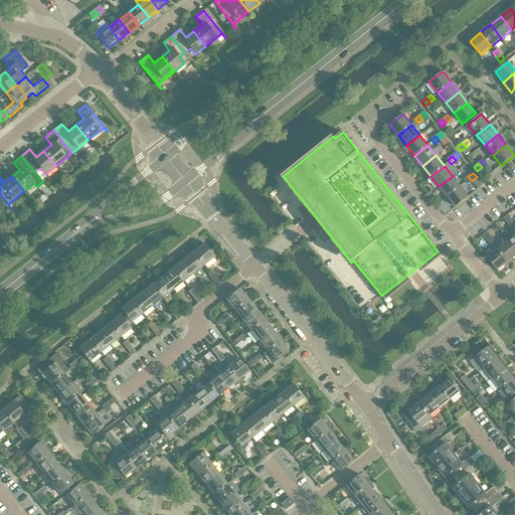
[(439,186),(447,196),(461,186),(453,176),(439,186)]
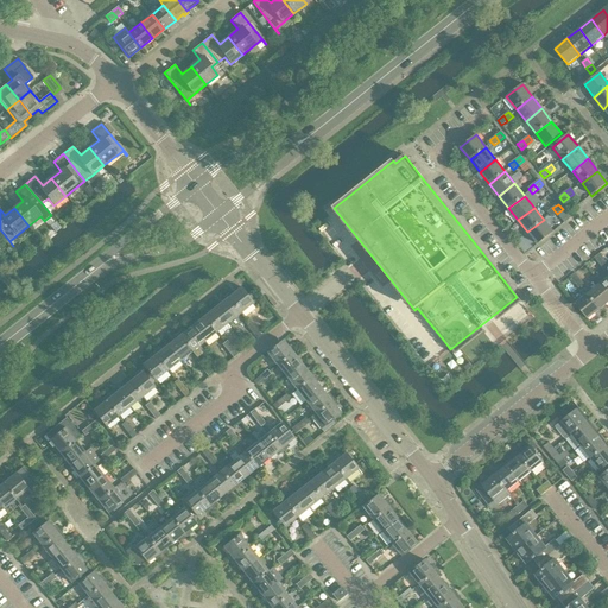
[(557,214),(552,208),(548,213),(551,217),(557,214)]
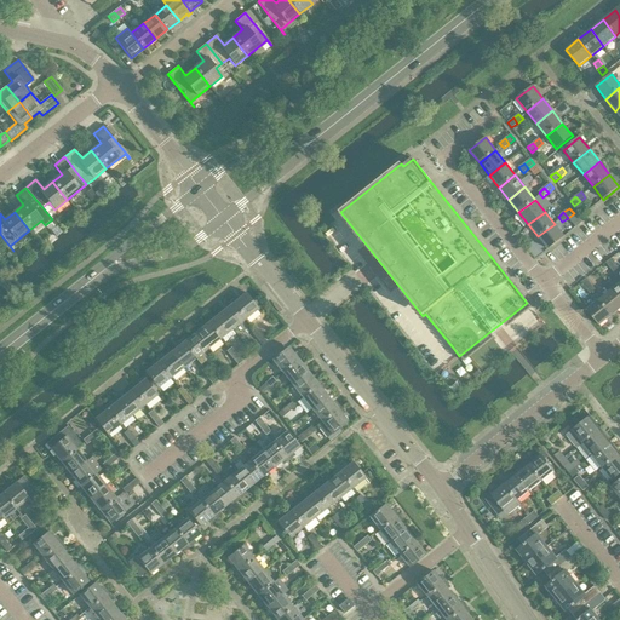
[(574,213),(568,218),(575,228),(581,223),(574,213)]
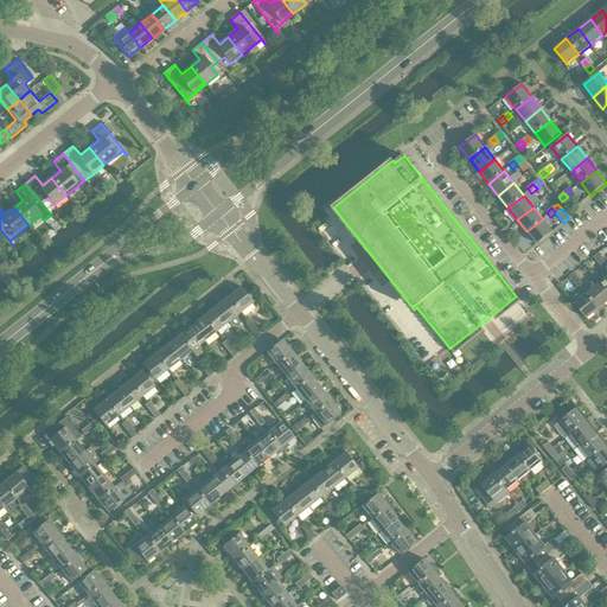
[(543,219),(526,231),(537,244),(553,231),(543,219)]
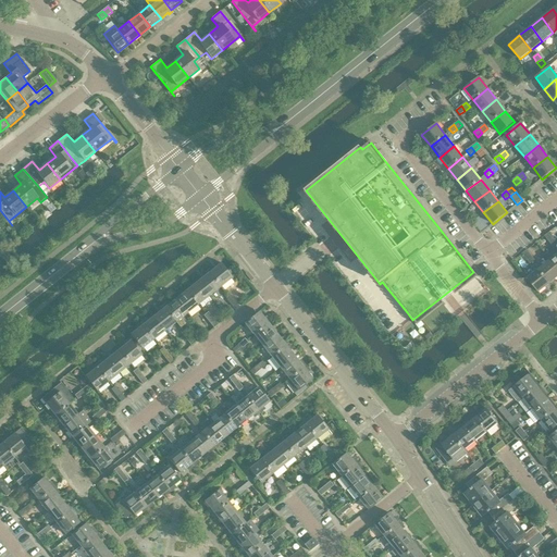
[(544,236),(548,242),(553,237),(548,233),(544,236)]
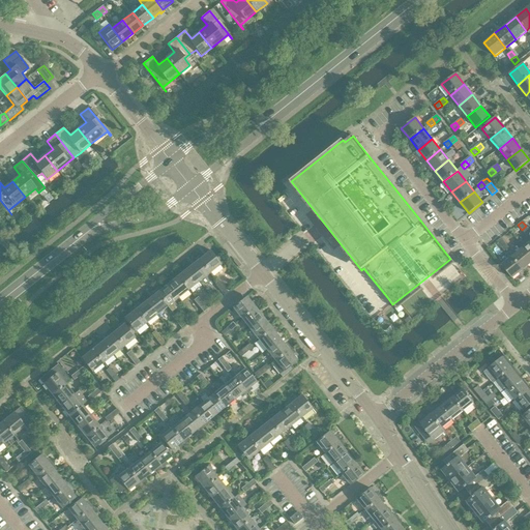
[(497,241),(500,246),(505,242),(501,238),(497,241)]
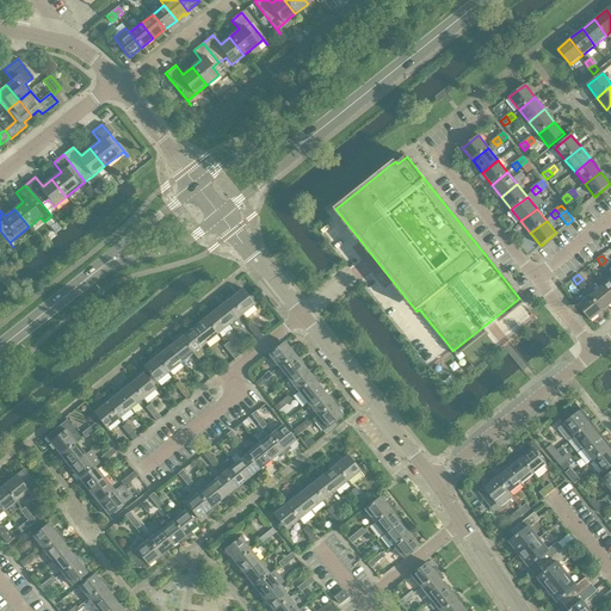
[(582,279),(576,284),(581,290),(586,285),(582,279)]
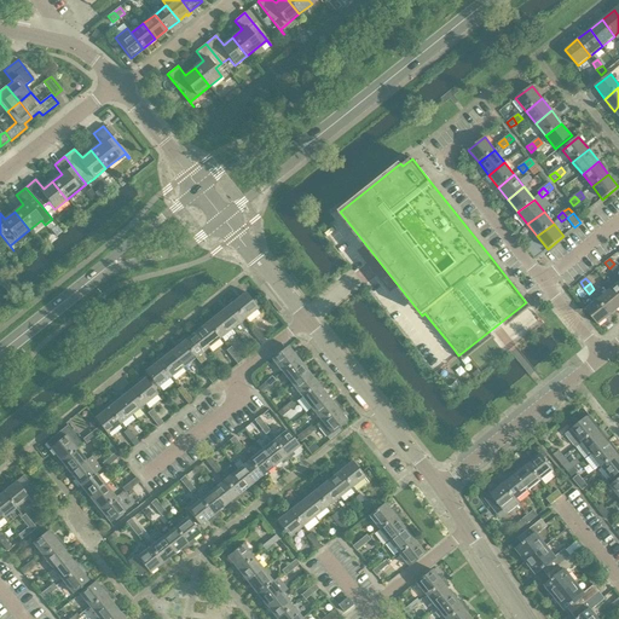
[(618,300),(611,289),(597,299),(611,316),(618,307),(618,300)]
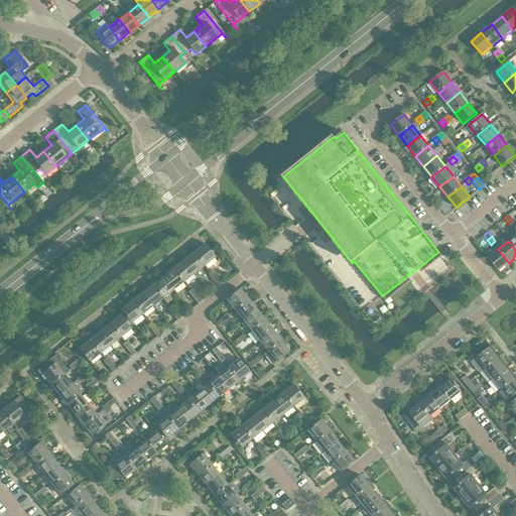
[(196,247),(191,250),(205,266),(215,258),(204,244),(198,250),(196,247)]
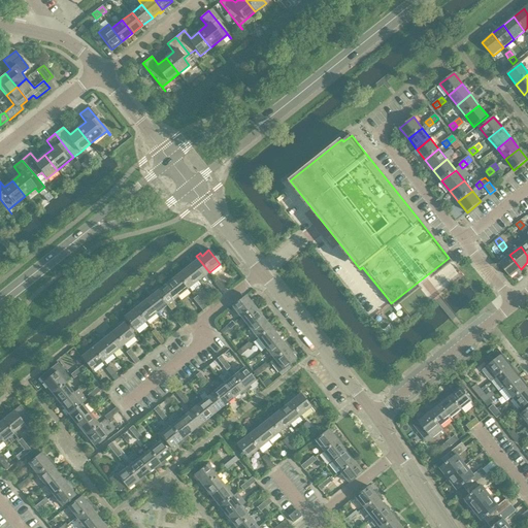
[(521,269),(509,255),(499,264),(509,277),(521,269)]
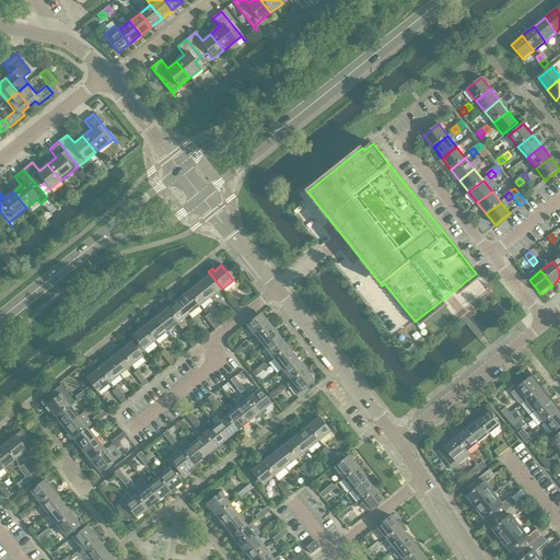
[(206,278),(199,283),(210,298),(222,289),(208,271),(203,275),(206,278)]
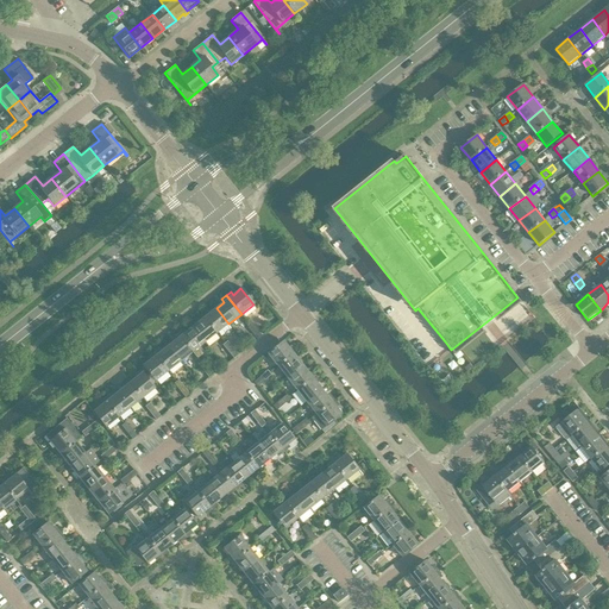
[(206,312),(202,314),(217,333),(228,324),(217,308),(208,314),(206,312)]
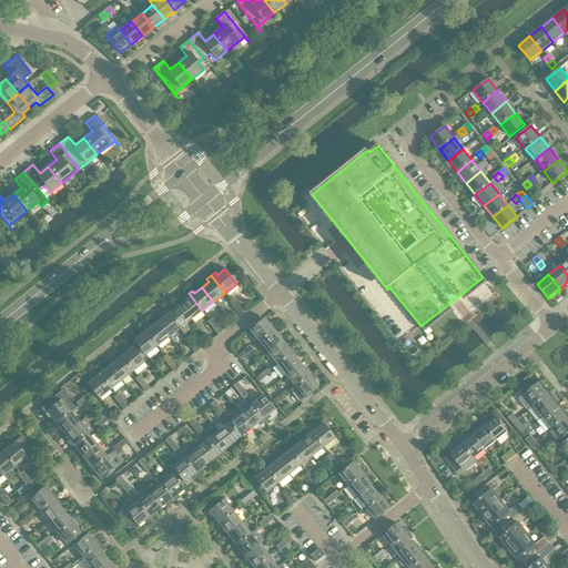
[(186,300),(179,305),(191,320),(202,311),(189,293),(184,296),(186,300)]
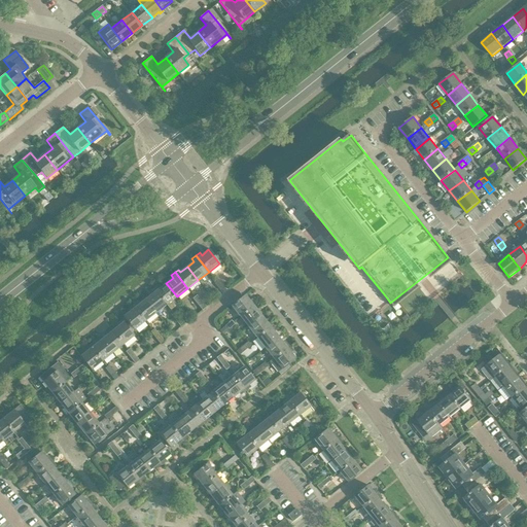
[(214,282),(218,288),(222,285),(217,279),(214,282)]
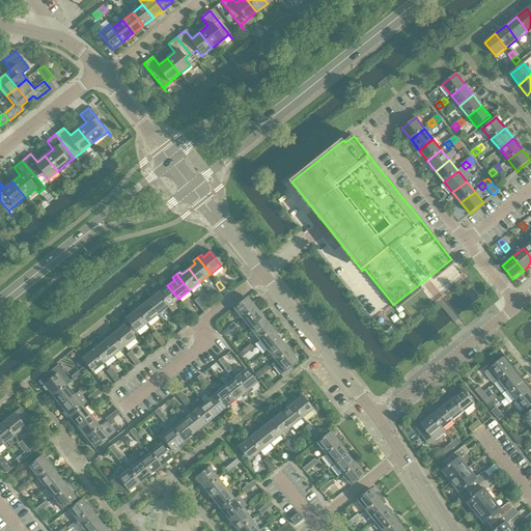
[(159,288),(155,291),(168,307),(172,313),(177,308),(173,303),(178,299),(167,285),(161,290),(159,288)]
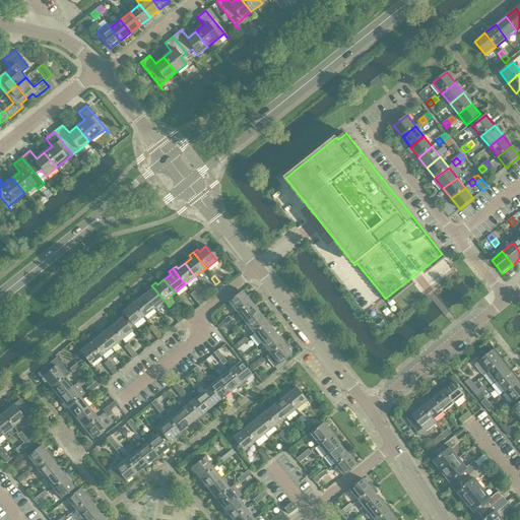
[(219,281),(215,284),(220,290),(224,287),(219,281)]
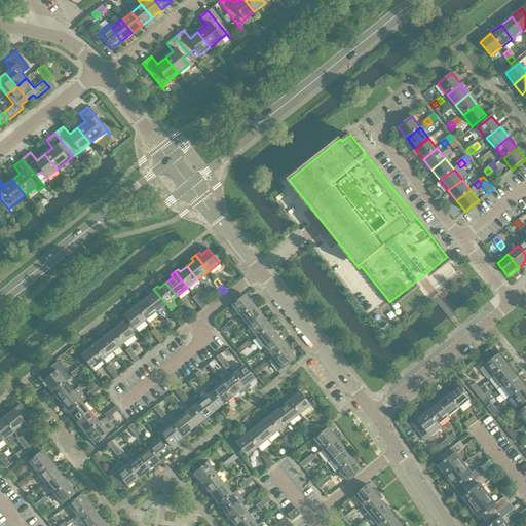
[(151,294),(145,299),(155,312),(166,304),(153,289),(149,292),(151,294)]
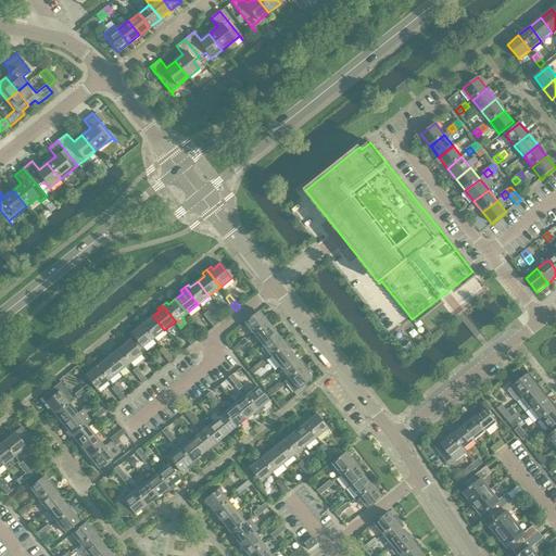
[(203,316),(209,321),(213,318),(207,312),(203,316)]
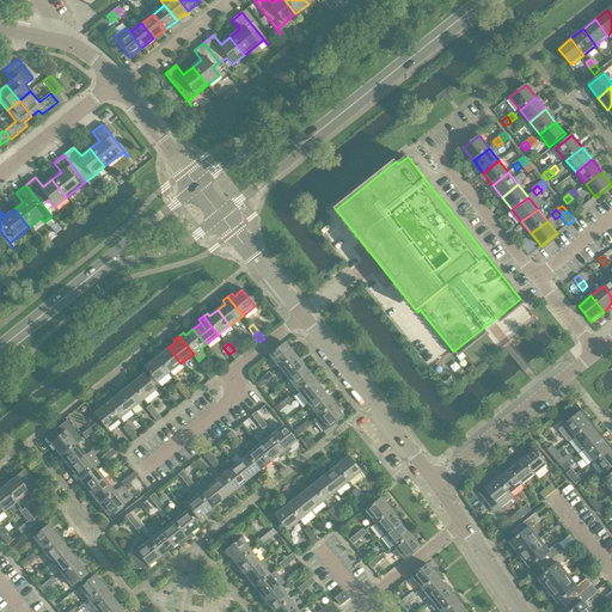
[(269,356),(279,368),(298,354),(293,348),(289,350),(285,343),(269,356)]
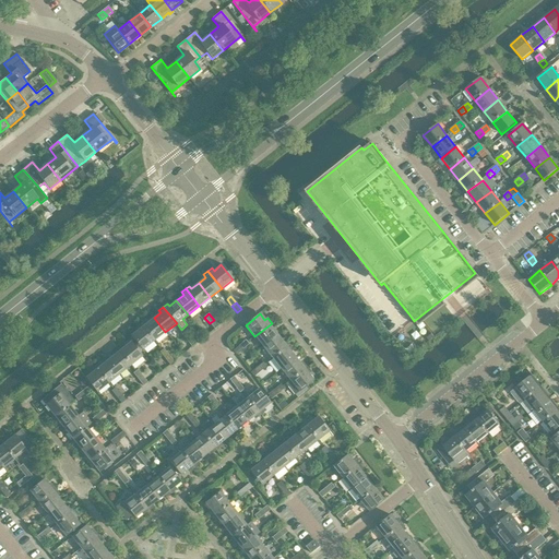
[(144,321),(141,324),(154,341),(165,332),(154,318),(146,323),(144,321)]
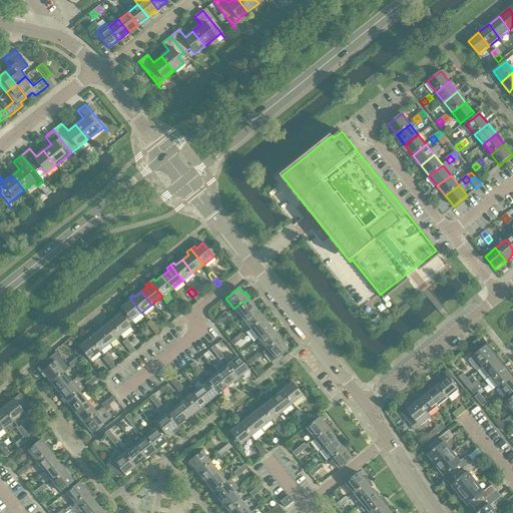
[(196,294),(192,297),(197,303),(200,300),(196,294)]
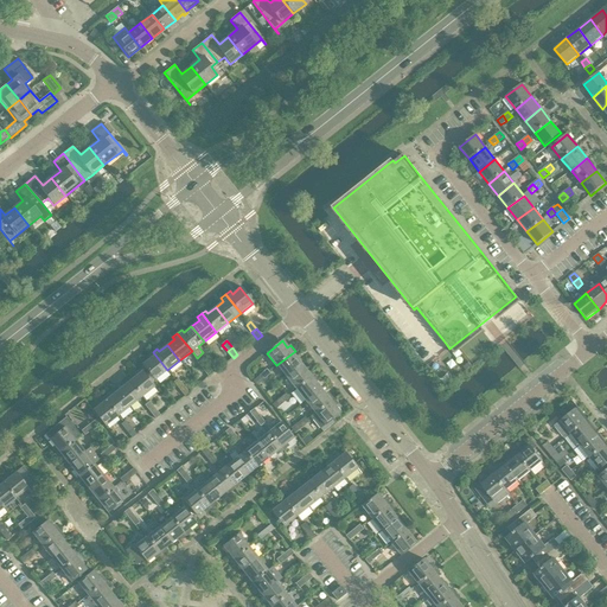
[(276,365),(286,377),(302,365),(296,358),(300,357),(295,351),(276,365)]
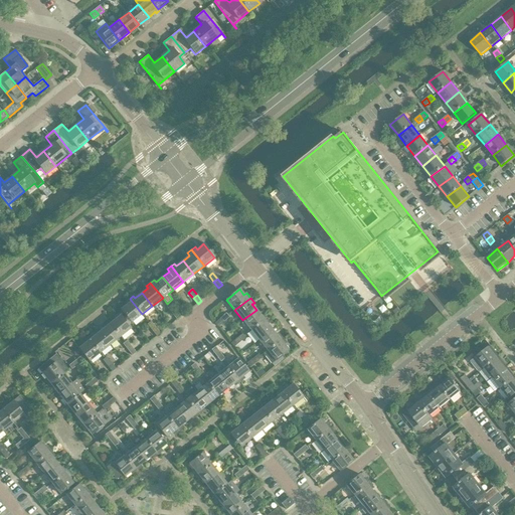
[(128,304),(121,309),(132,323),(142,314),(130,299),(126,302),(128,304)]
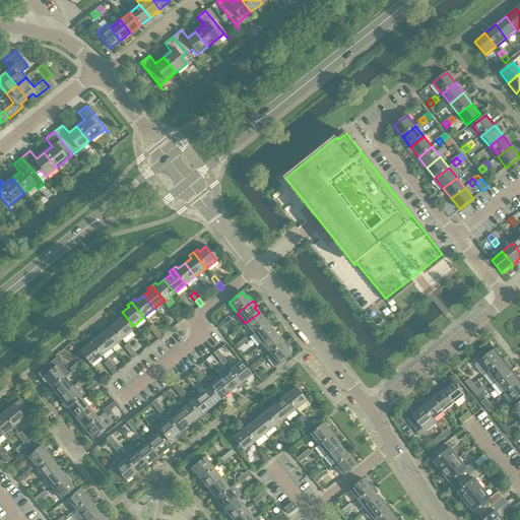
[(170,312),(175,318),(178,315),(174,309),(170,312)]
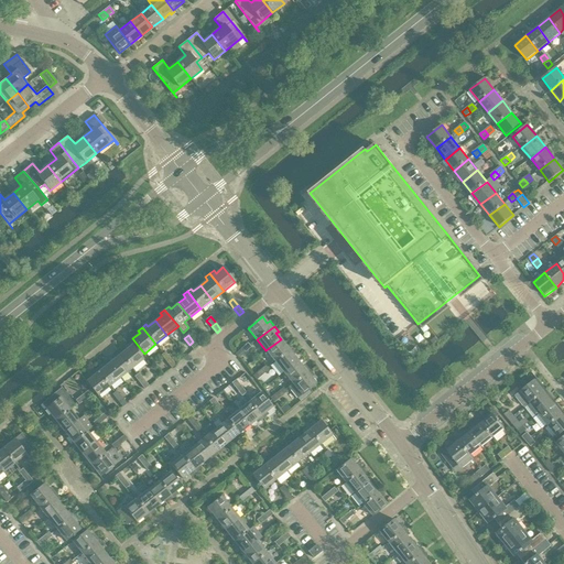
[(266,350),(274,361),(292,348),(288,343),(285,345),(281,339),(266,350)]
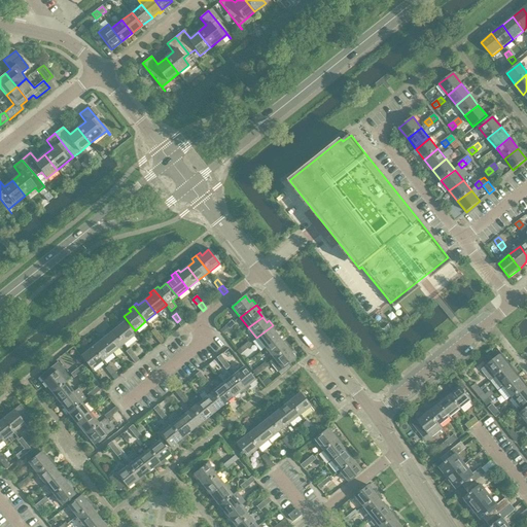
[(180,319),(177,322),(181,327),(185,324),(180,319)]
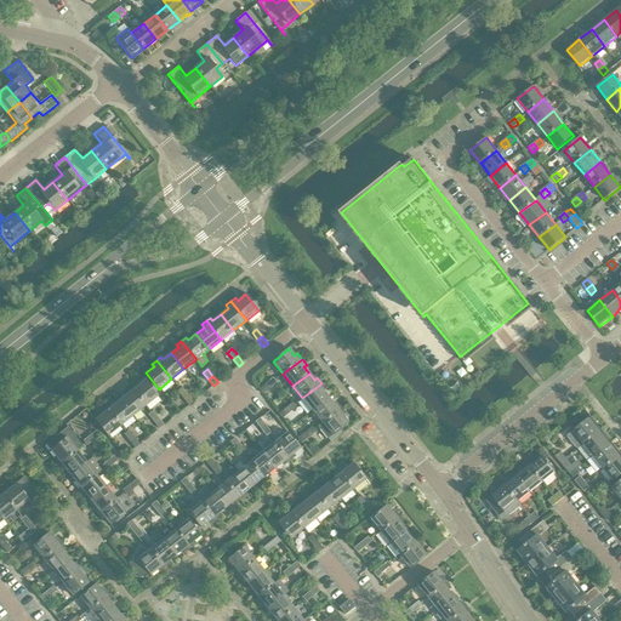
[(273,379),(266,385),(269,388),(277,383),(273,379)]
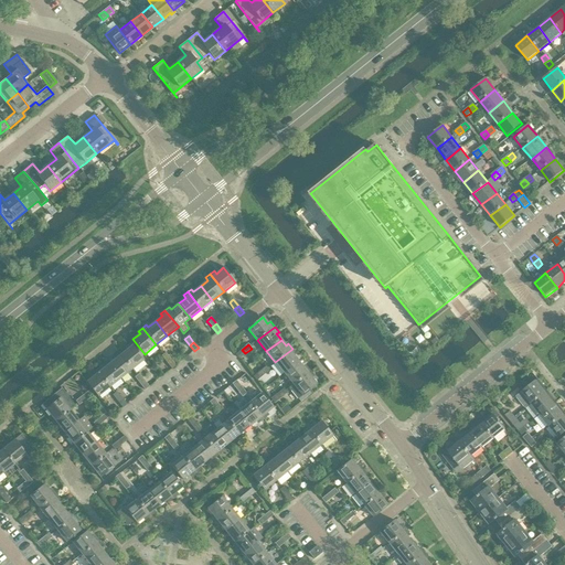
[(123,349),(118,352),(132,370),(144,361),(131,345),(125,352),(123,349)]
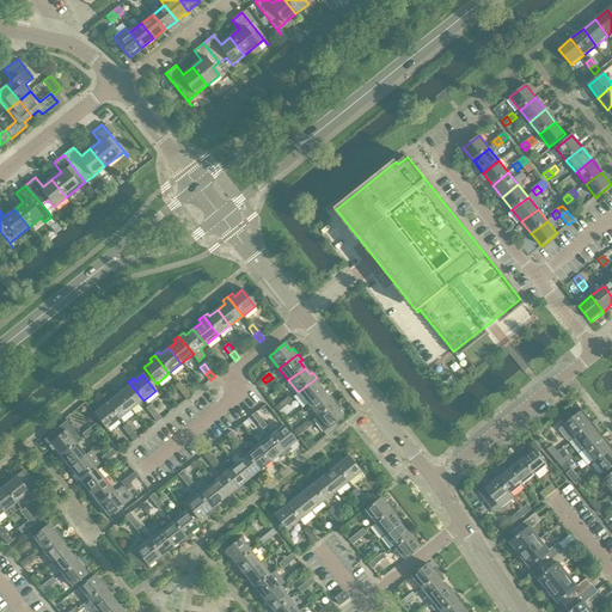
[(298,392),(307,405),(324,392),(319,386),(322,384),(317,378),(298,392)]
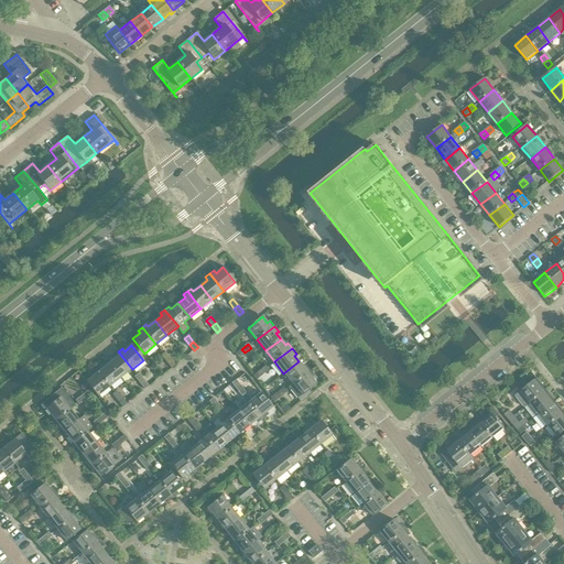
[(245,353),(241,349),(235,354),(238,358),(245,353)]
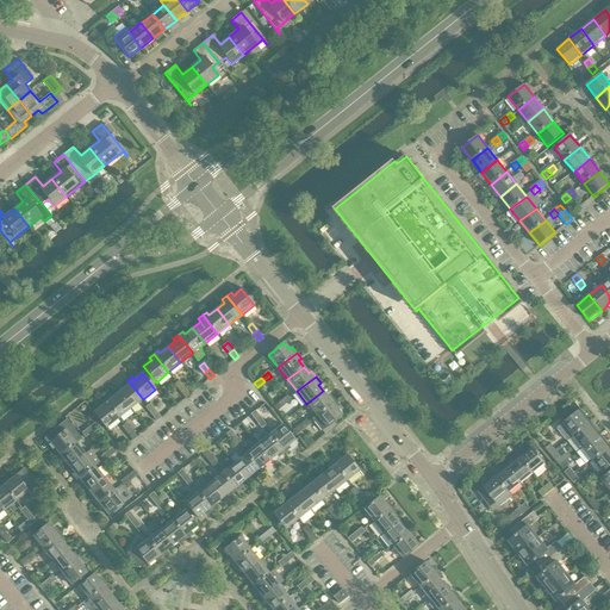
[(125,387),(118,393),(130,409),(143,399),(128,380),(124,384),(125,387)]
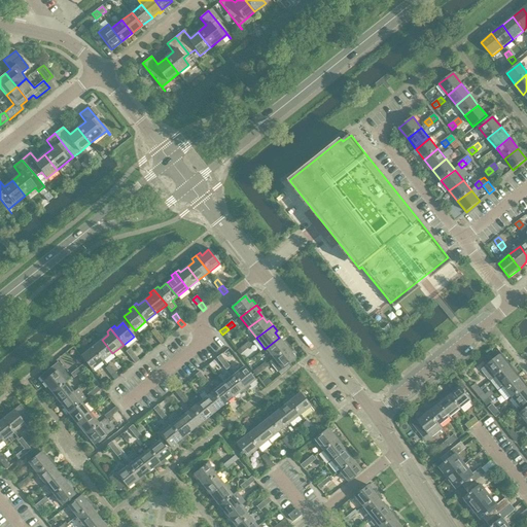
[(151,332),(155,339),(160,336),(154,329),(151,332)]
